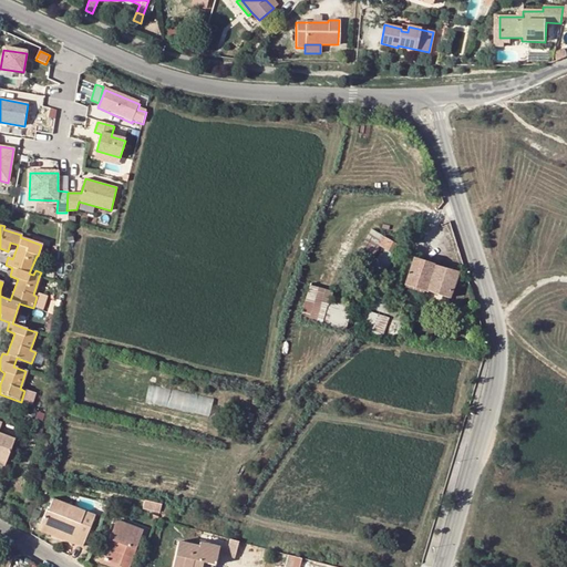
[(382,235),(378,244),(391,250),(395,241),(382,235)]
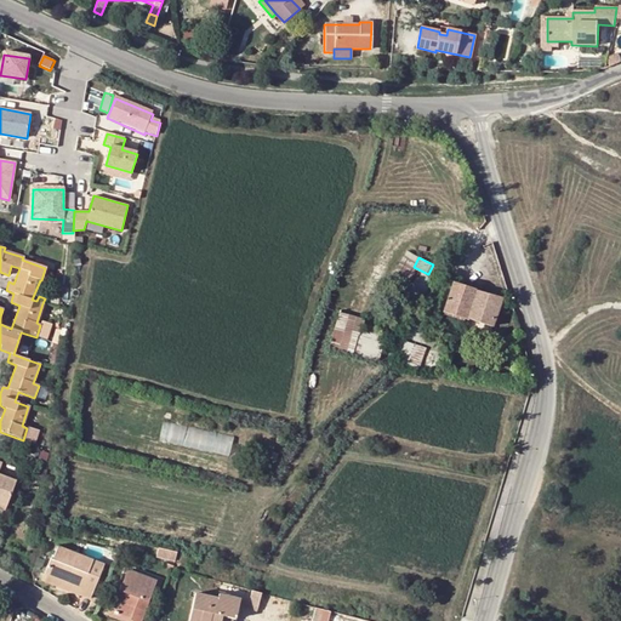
[(449,291),(442,290),(436,308),(496,328),(506,298),(451,281),(449,291)]
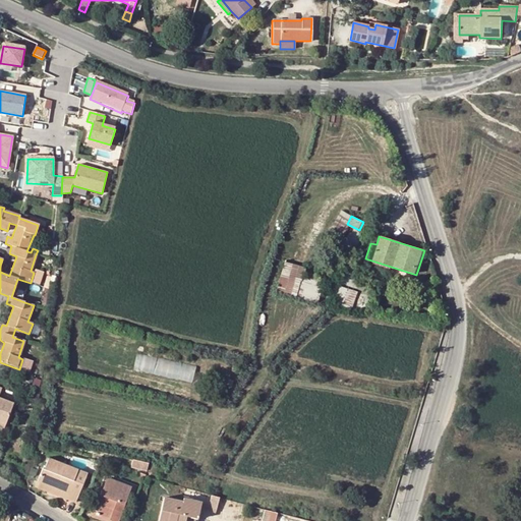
[(306,271),(285,265),(278,291),(319,302),(324,284),(304,278),(306,271)]
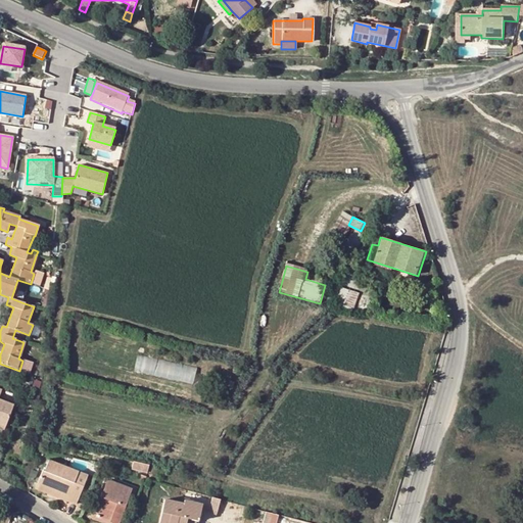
[(41,277),(34,274),(31,284),(38,287),(41,277)]
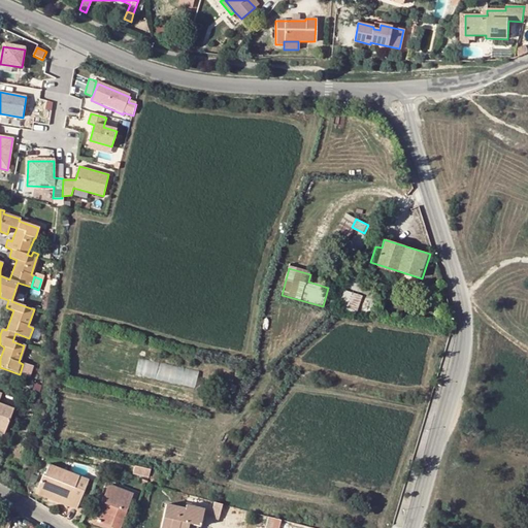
[(361,296),(345,290),(339,304),(355,310),(361,296)]
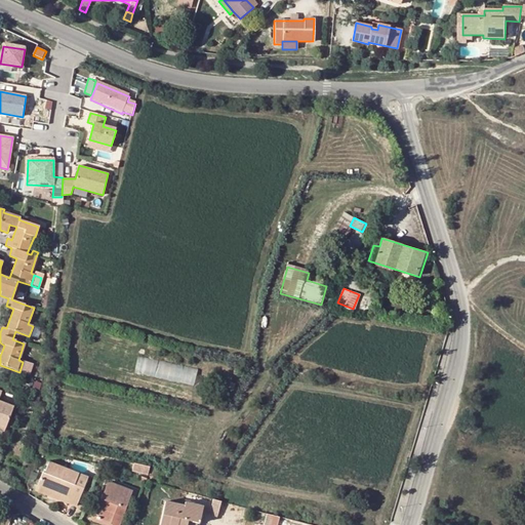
[(41,329),(33,326),(29,336),(38,339),(41,329)]
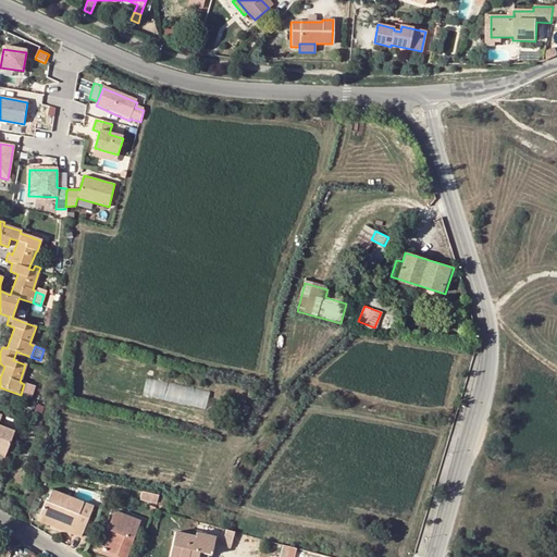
[(146,379),(143,397),(206,410),(210,392),(146,379)]
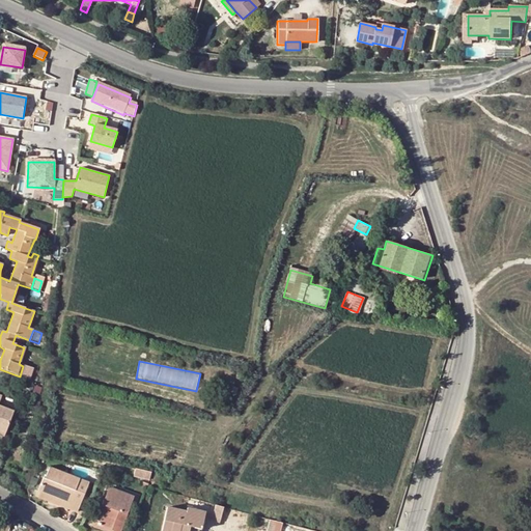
[(32,369),(23,366),(20,376),(28,380),(32,369)]
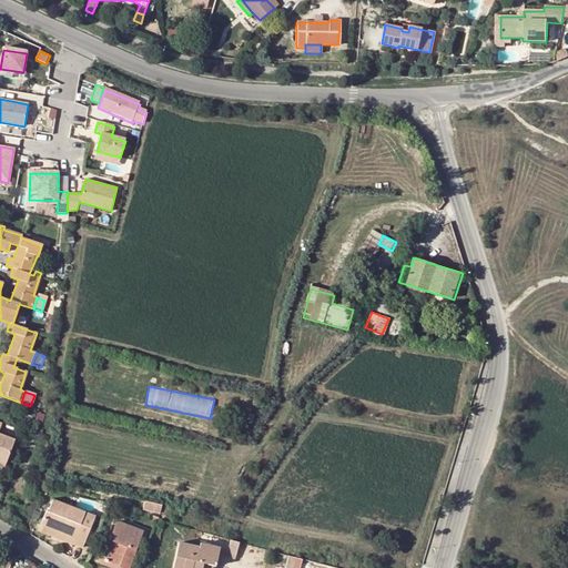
[(36,425),(39,416),(32,414),(29,423),(33,424),(36,425)]
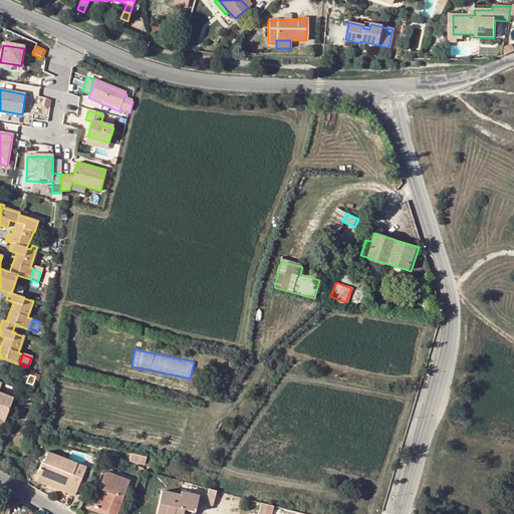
[(0,384),(1,382),(0,382),(0,417),(4,419),(12,398),(0,393),(0,384)]
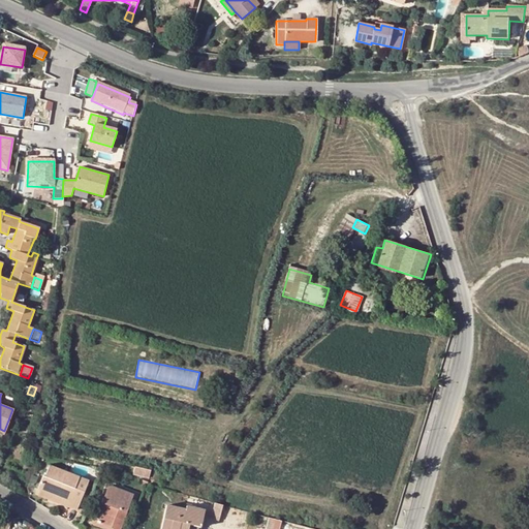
[(42,476),(36,489),(68,501),(66,506),(75,510),(87,481),(49,466),(44,476),(42,476)]
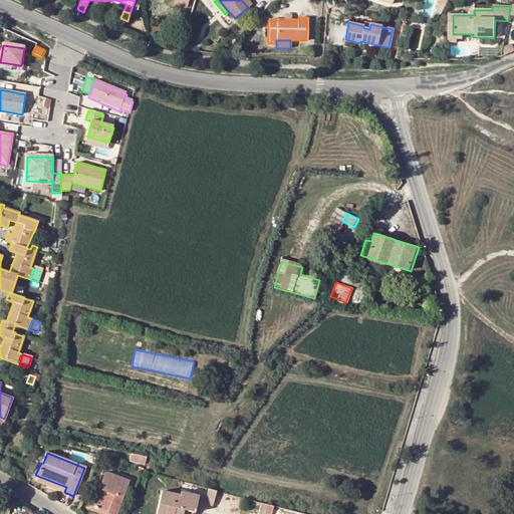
[(103,472),(97,489),(101,490),(93,512),(99,513),(114,513),(127,481),(103,472)]
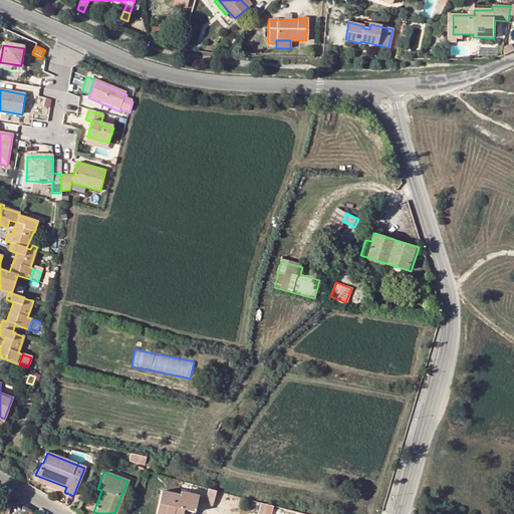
[(33,480),(64,492),(66,487),(35,475),(33,480)]
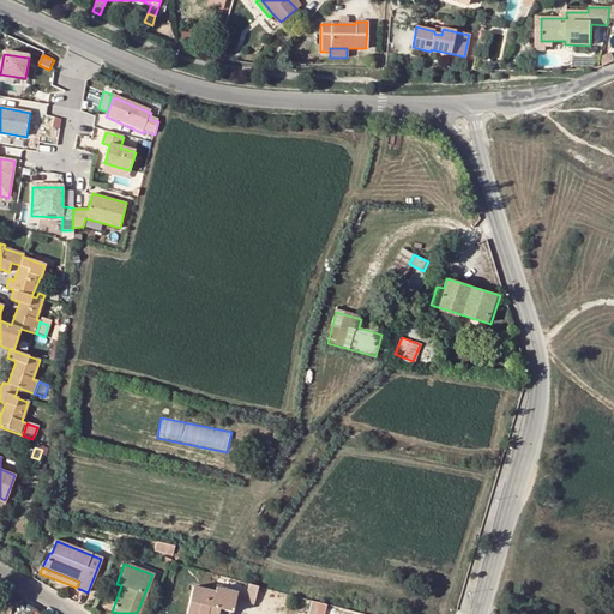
[(107,609),(112,612),(121,585),(116,584),(107,609)]
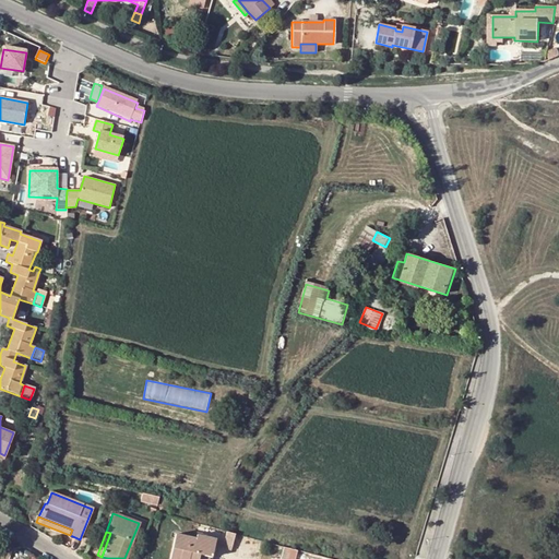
[(223,540),(221,549),(229,551),(234,535),(225,533),(223,540)]
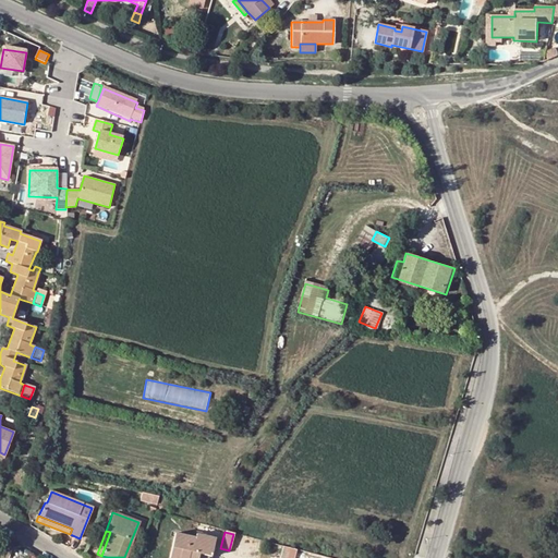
[(168,557),(170,557),(196,557),(198,553),(209,555),(211,546),(214,538),(194,533),(194,536),(174,533),(168,557)]
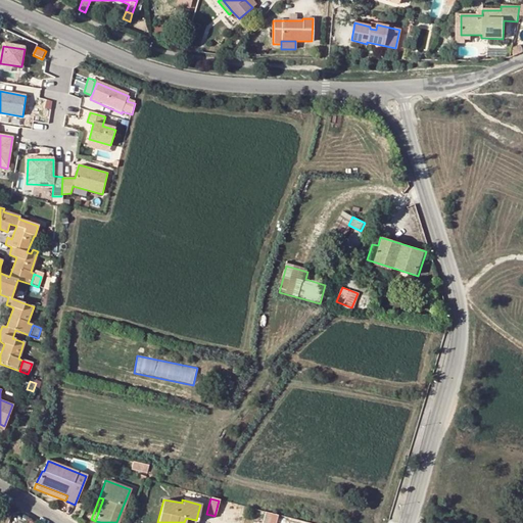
[(208,506),(200,505),(198,512),(206,514),(208,506)]
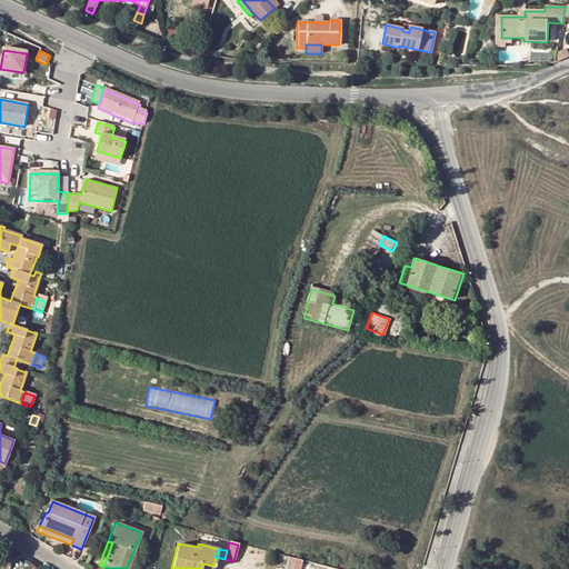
[(299,568),(301,561),(288,557),(285,568),(299,568)]
